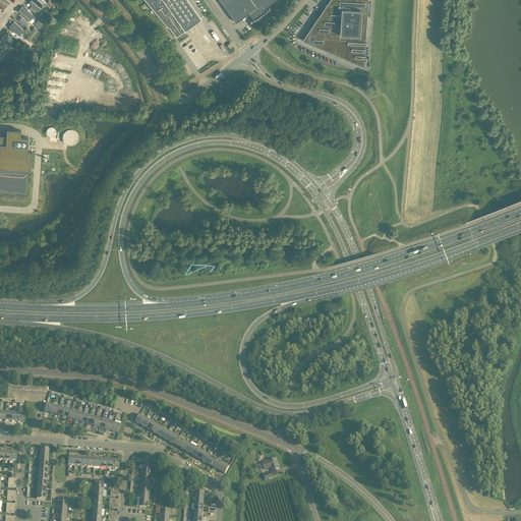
[(29,7),(37,13),(41,8),(31,0),(30,0),(29,2),(32,5),(29,7)]
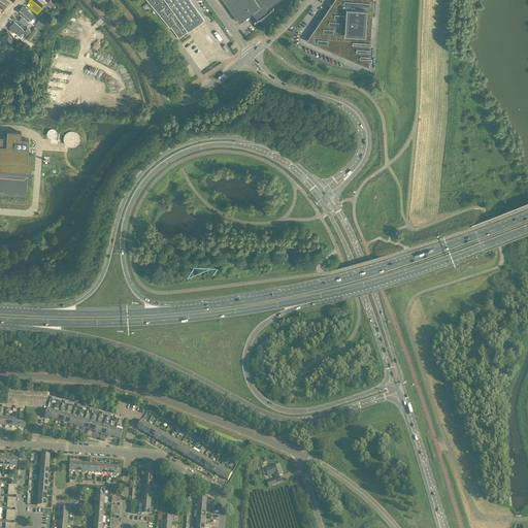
[(146,0),(170,28),(171,27),(178,38),(189,31),(188,29),(203,19),(189,0),(146,0)]
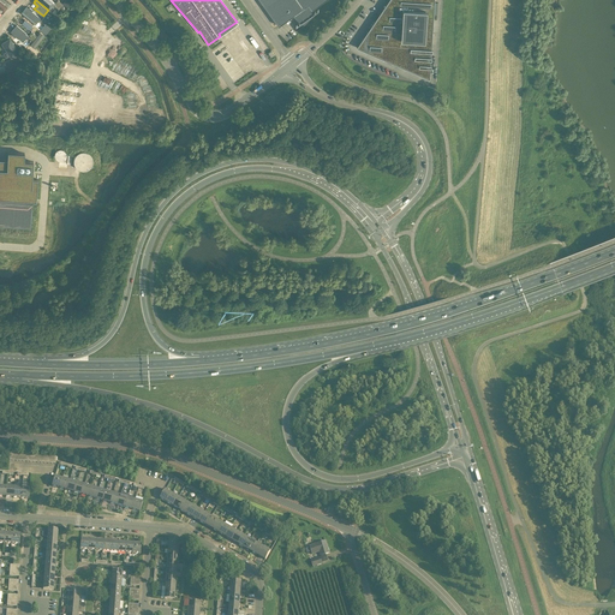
[(260,0),(279,25),(294,16),(297,18),(296,19),(299,23),(300,21),(304,24),(315,13),(311,10),(324,0),(260,0)]
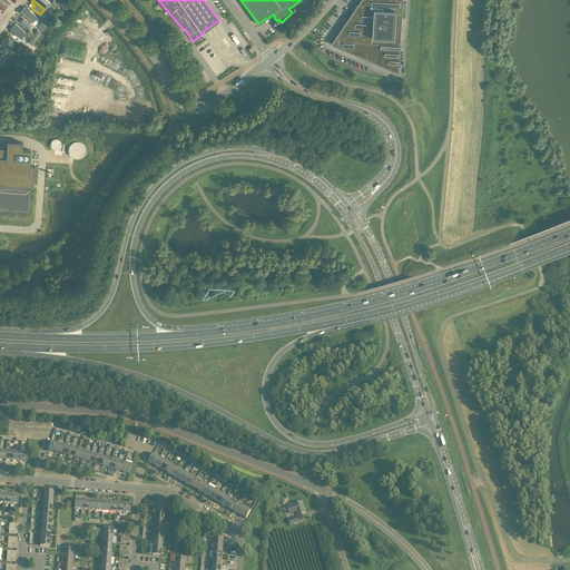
[(389,69),(399,74),(401,46),(403,0),(361,0),(331,43),(379,65),(389,69)]
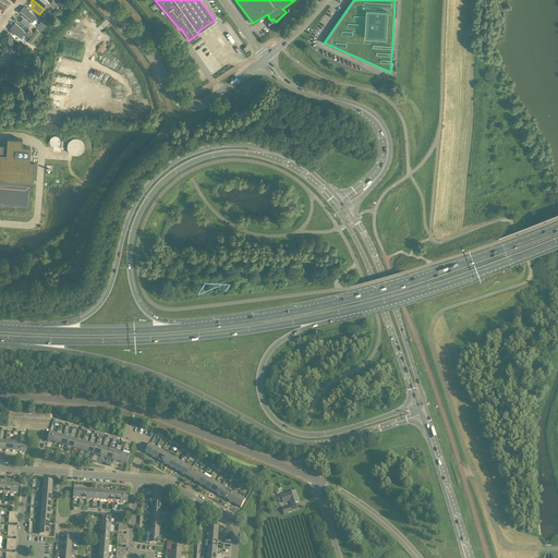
[(32,22),(36,15),(28,10),(29,9),(26,7),(25,7),(23,5),(19,11),(32,22)]
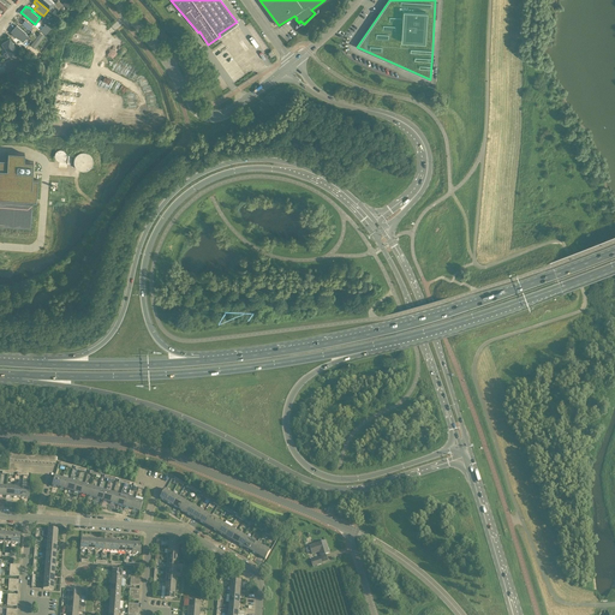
[(59,18),(65,10),(60,7),(59,10),(54,15),(59,18)]
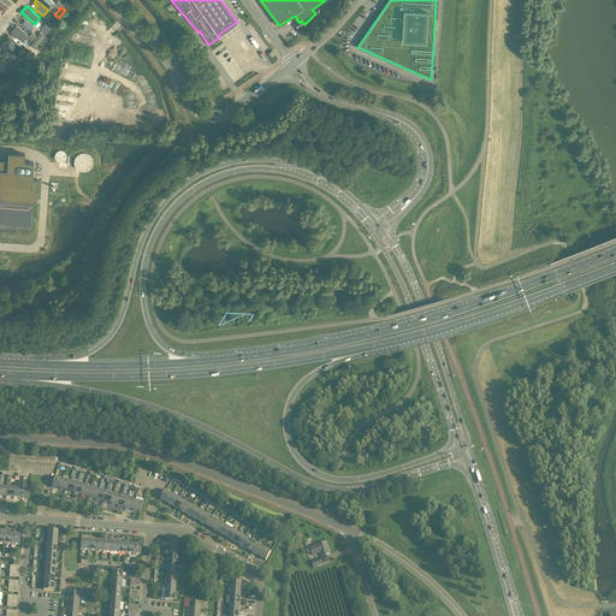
[(24,19),(22,24),(29,30),(33,25),(24,19)]
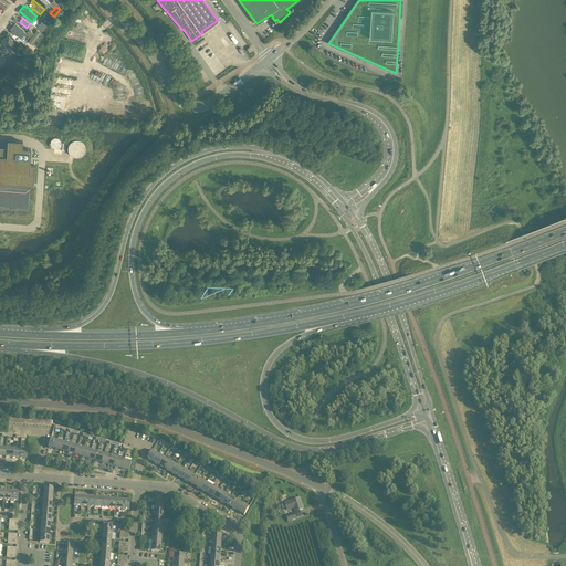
[(43,21),(42,23),(41,22),(37,28),(42,32),(45,28),(48,24),(43,21)]
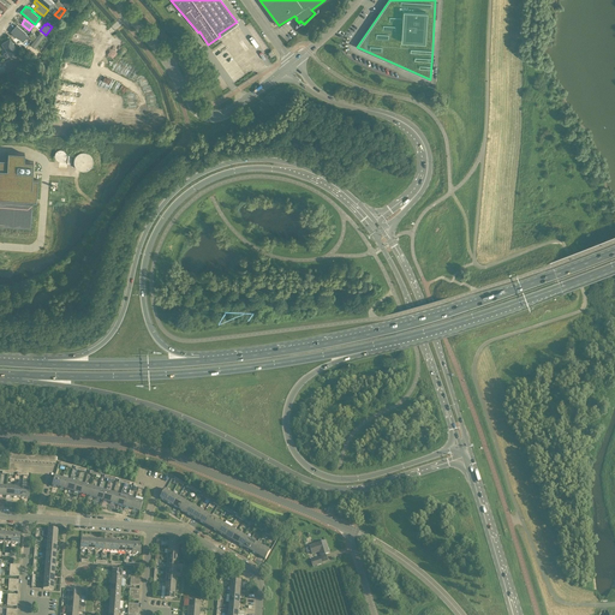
[(23,41),(29,34),(17,24),(11,31),(12,34),(11,35),(15,37),(16,36),(23,41)]
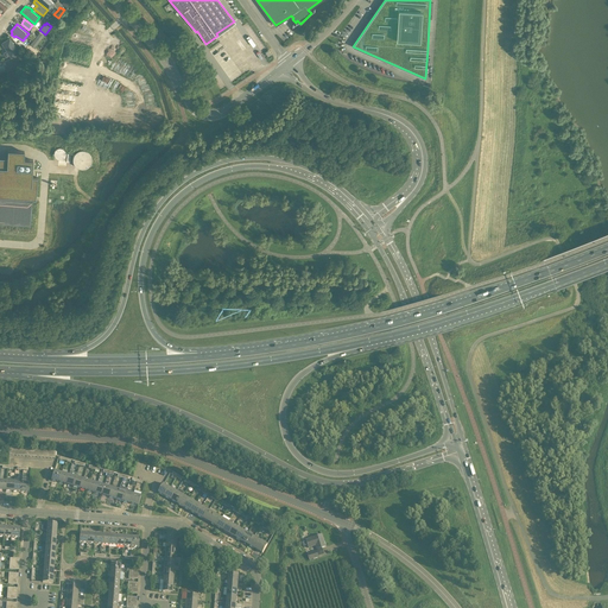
[(11,57),(19,52),(10,37),(1,43),(11,57)]
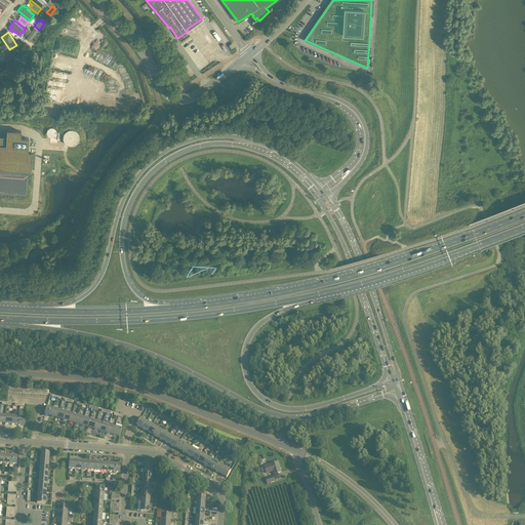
[(0,168),(31,171),(32,153),(28,152),(29,137),(21,136),(21,130),(6,129),(6,135),(0,134),(0,168)]
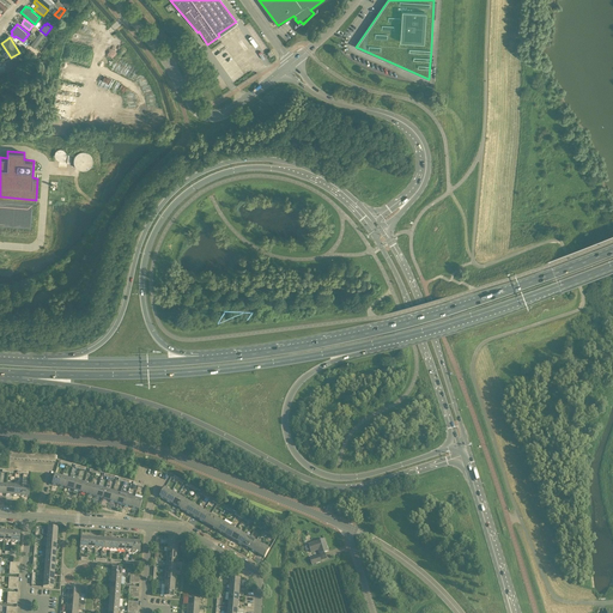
[(0,225),(30,229),(32,204),(0,200),(0,225)]
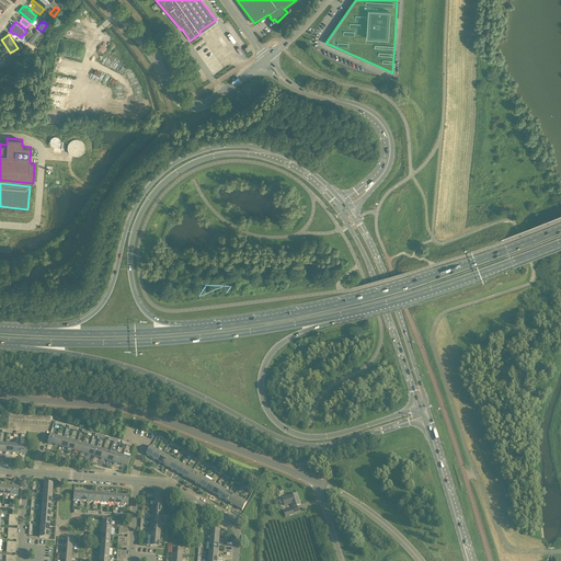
[(47,444),(54,446),(57,437),(50,435),(47,444)]
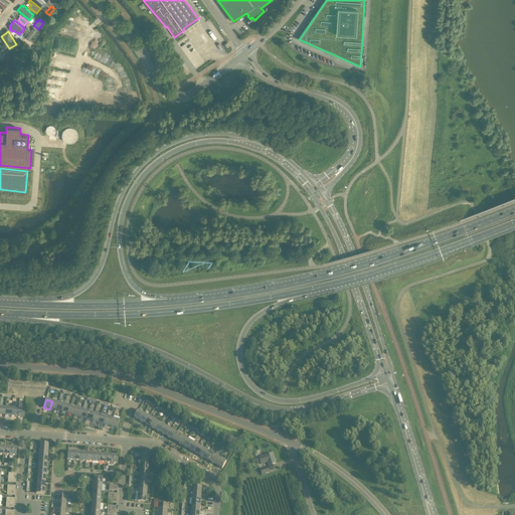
[(49,409),(56,410),(58,402),(52,401),(49,409)]
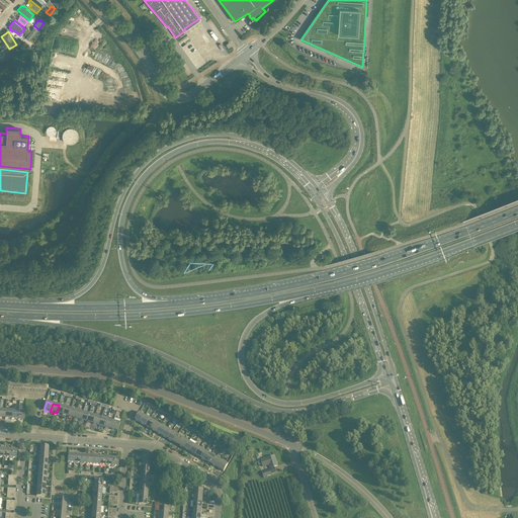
[(57,413),(63,415),(65,407),(59,405),(57,413)]
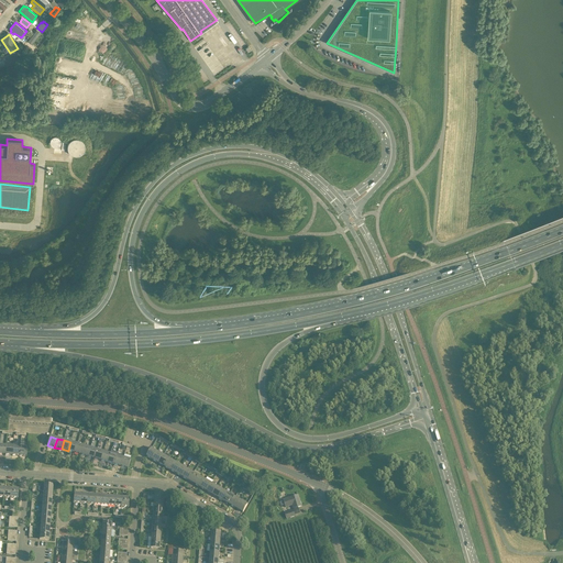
[(68,451),(75,453),(77,444),(70,442),(68,451)]
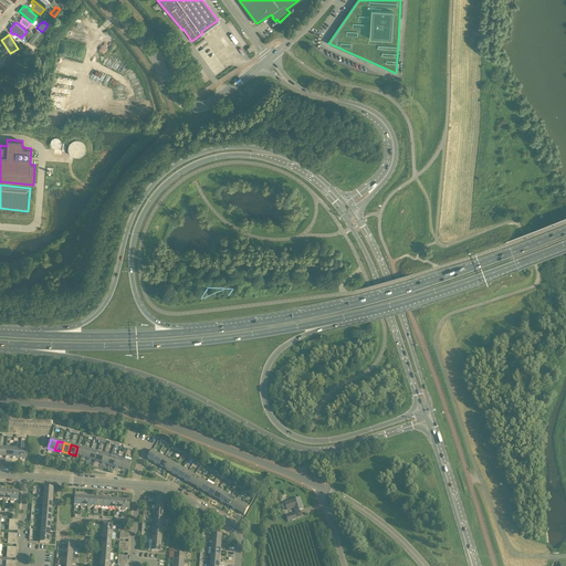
[(75,456),(82,458),(84,449),(77,447),(75,456)]
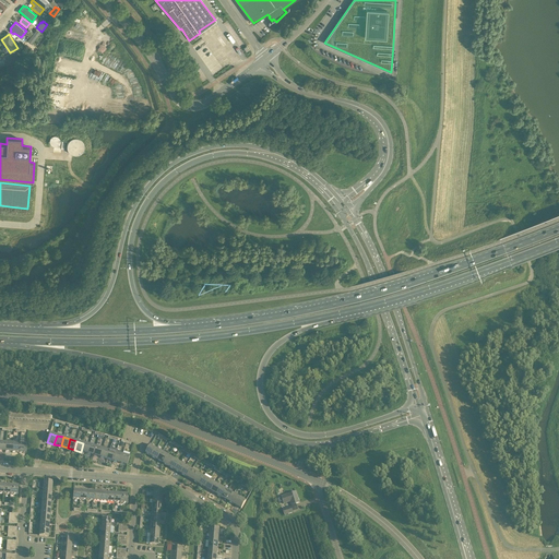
[(81,452),(87,453),(90,444),(83,443),(81,452)]
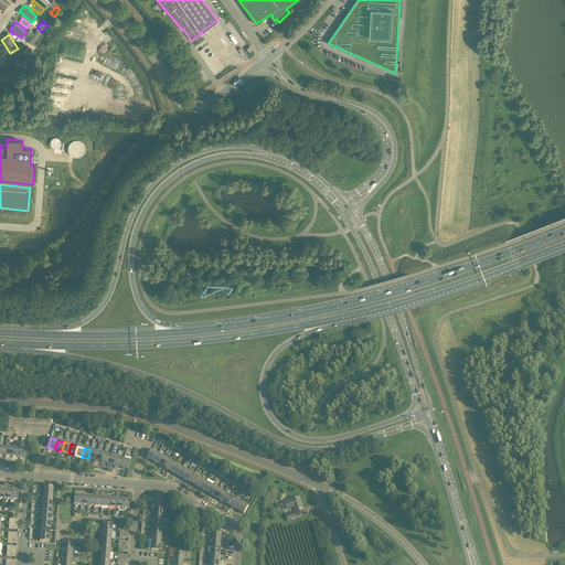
[(88,458),(95,460),(97,451),(91,449),(88,458)]
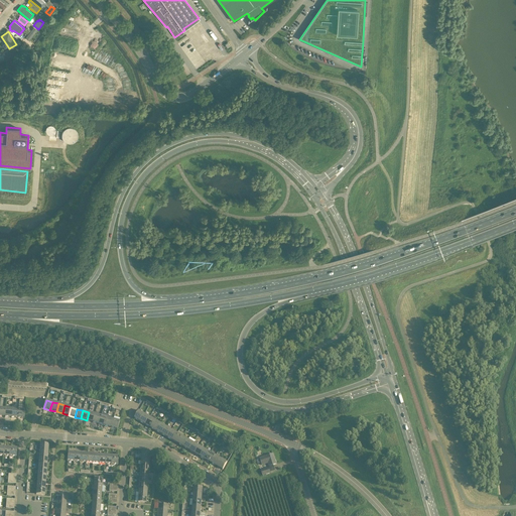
[(140,421),(145,414),(139,411),(135,418),(140,421)]
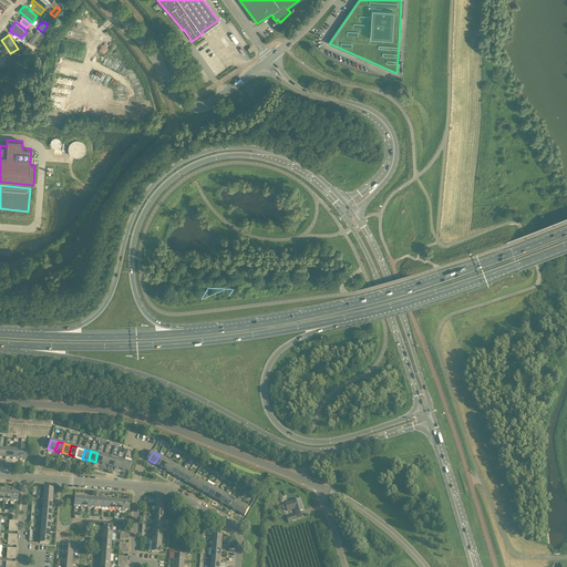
[(95,462),(102,464),(104,455),(98,453),(95,462)]
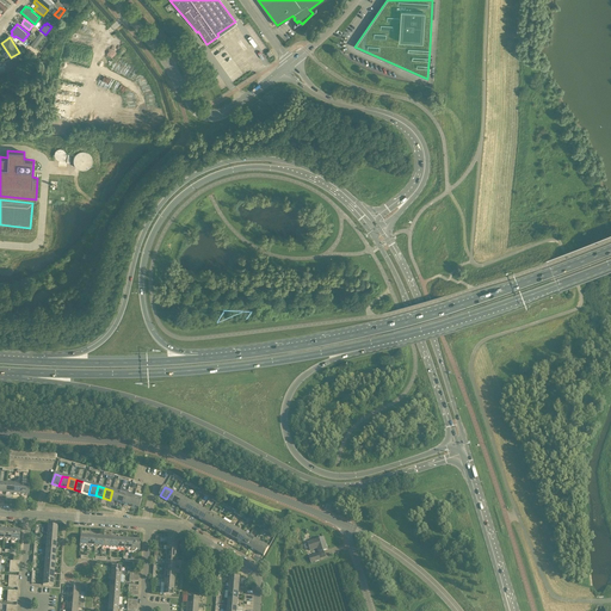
[(110,500),(117,503),(119,493),(112,491),(110,500)]
